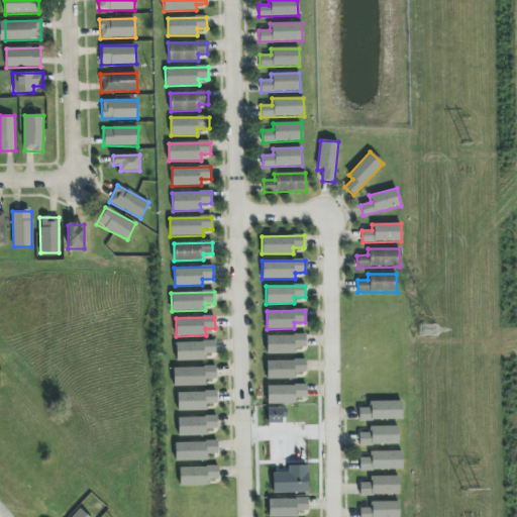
[(267,336),(267,353),(295,353),(295,346),(305,346),(305,335),(267,336)]
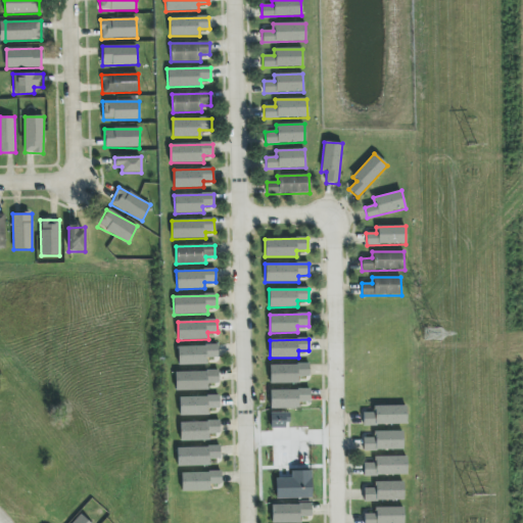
[(207,364),(207,358),(218,358),(218,345),(178,347),(179,365),(207,364)]
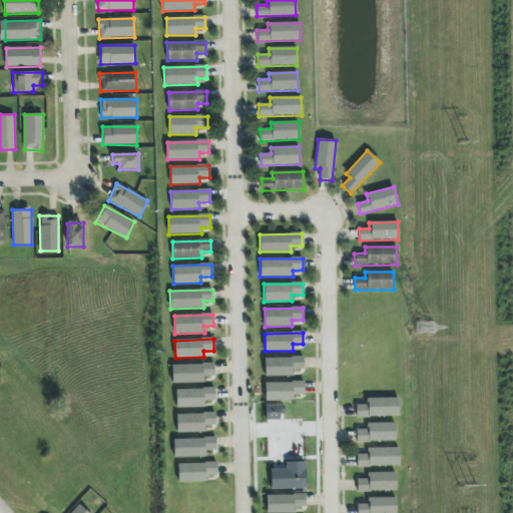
[(304,369),(304,358),(265,359),(265,376),(294,376),(294,370),(304,369)]
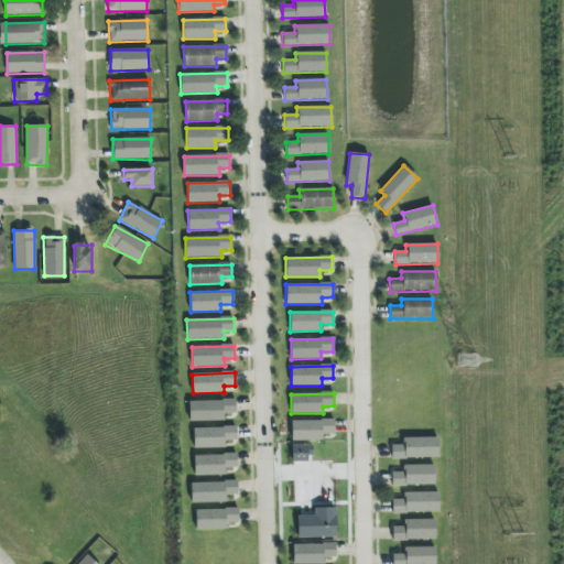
[(190,421),(224,421),(224,413),(236,413),(236,400),(188,401),(190,421)]
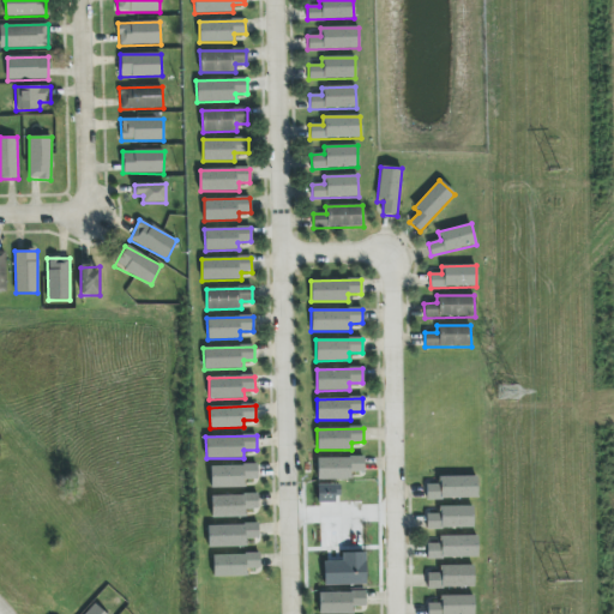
[(363,458),(318,458),(318,480),(350,480),(350,471),(363,471),(363,458)]
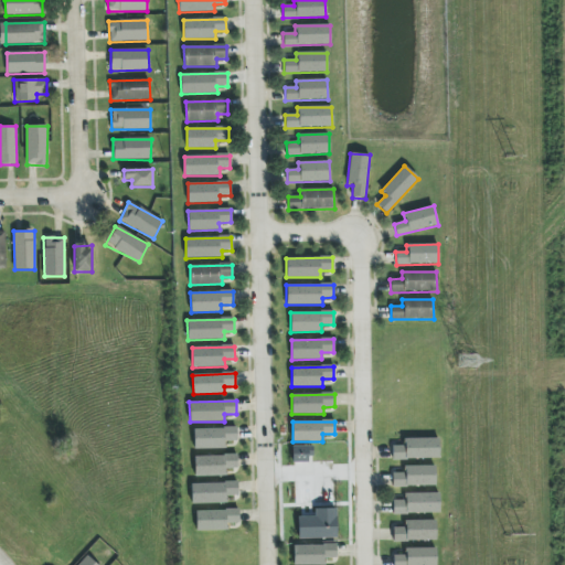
[(237,441),(236,428),(194,429),(194,449),(226,448),(226,441),(237,441)]
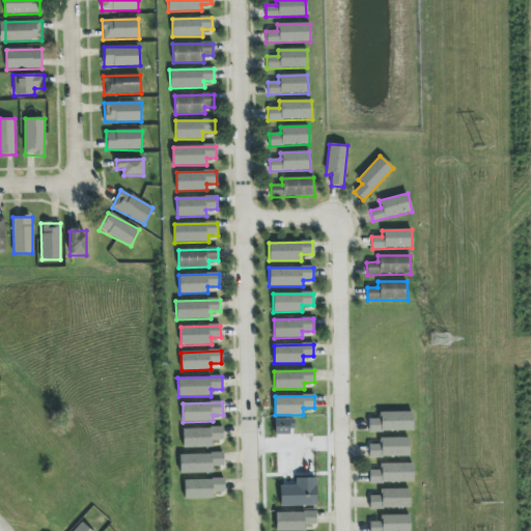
[(368,431),(413,430),(412,412),(380,413),(380,419),(368,419),(368,431)]
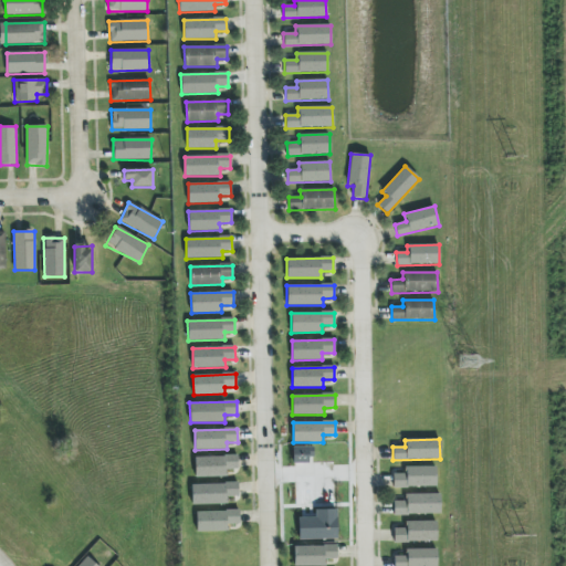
[(238,457),(195,458),(196,477),(226,477),(226,470),(238,469),(238,457)]
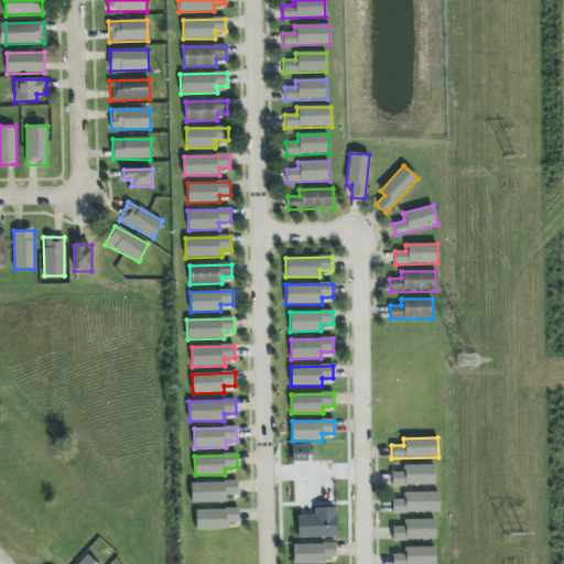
[(434,485),(434,465),(403,466),(403,473),(391,473),(392,486),(434,485)]
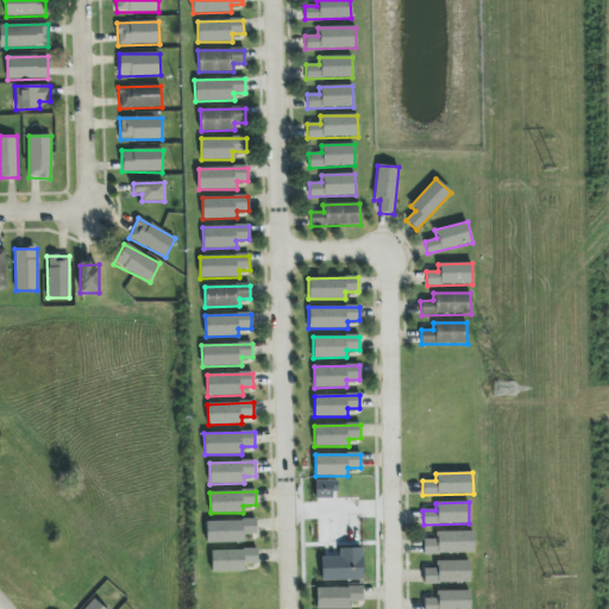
[(256,520),(207,521),(207,542),(244,542),(244,534),(257,534),(256,520)]
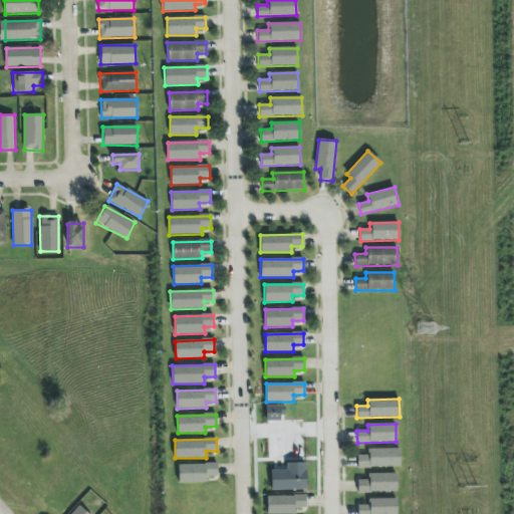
[(400,449),(368,450),(368,456),(357,456),(357,468),(400,467),(400,449)]
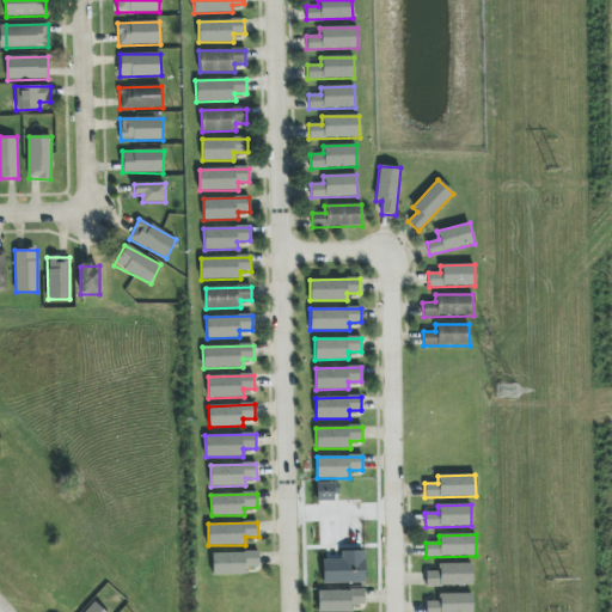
[(212,555),(213,575),(246,574),(245,567),(259,567),(258,554),(212,555)]
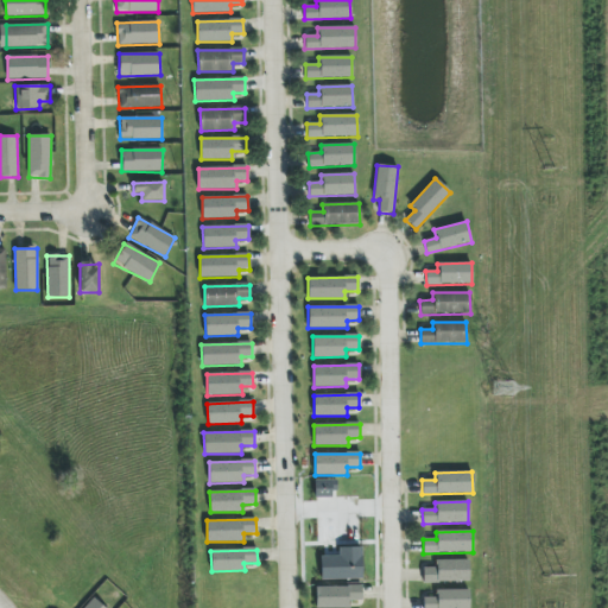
[(469,582),(469,561),(436,561),(436,568),(423,569),(423,582),(469,582)]
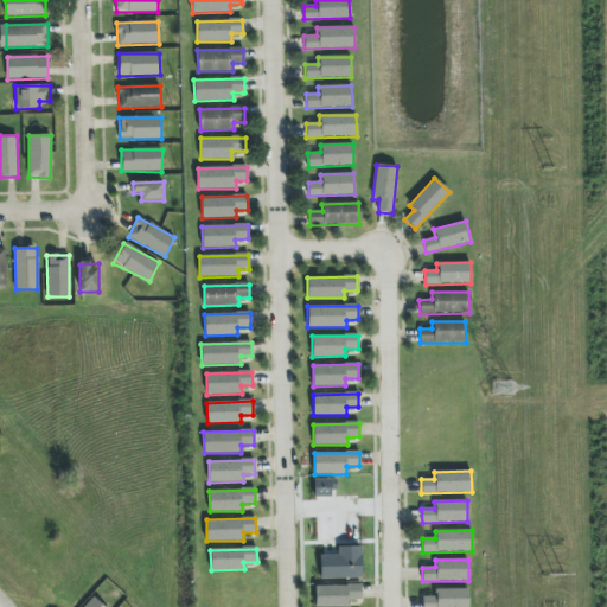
[(314,606),(350,606),(350,600),(360,599),(360,586),(314,586),(314,606)]
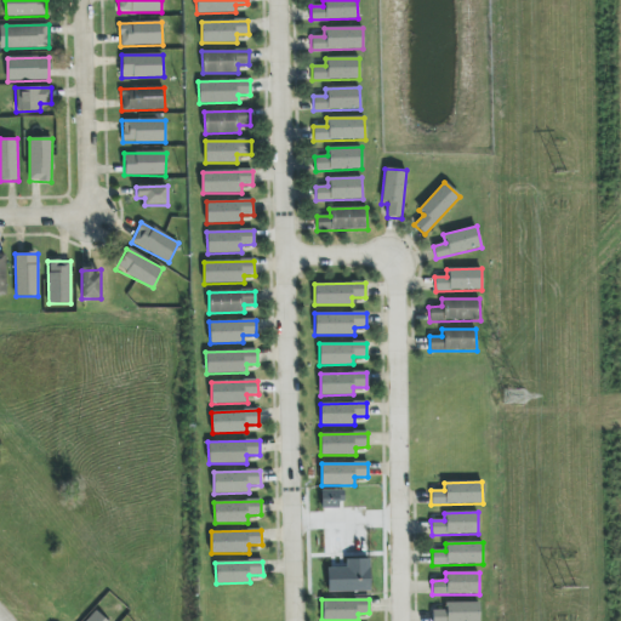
[(445,603),(445,610),(432,611),(432,620),(479,620),(479,602),(445,603)]
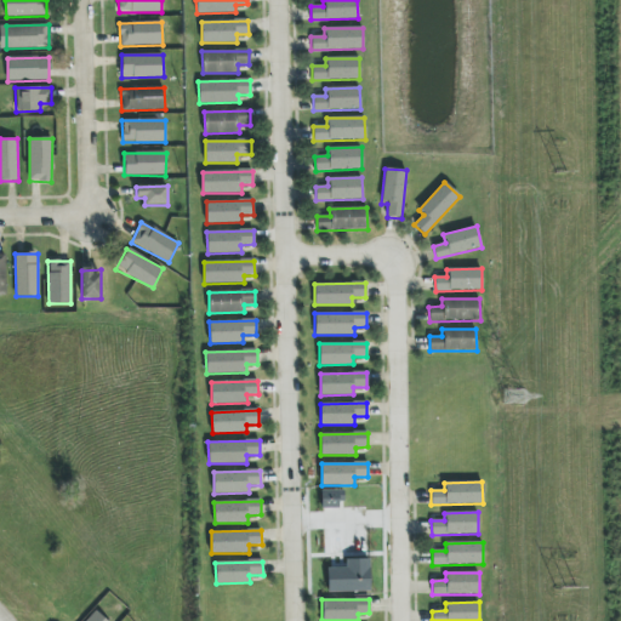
[(106,620),(95,610),(85,620),(106,620)]
